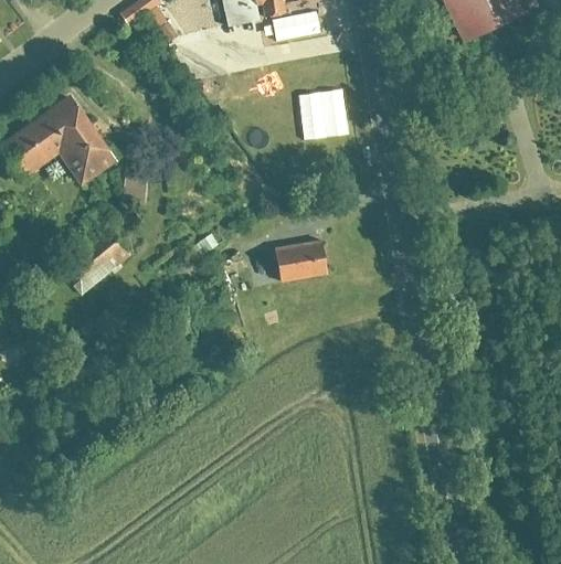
[(138,0),(119,14),(127,25),(160,1),(159,0),(138,0)]
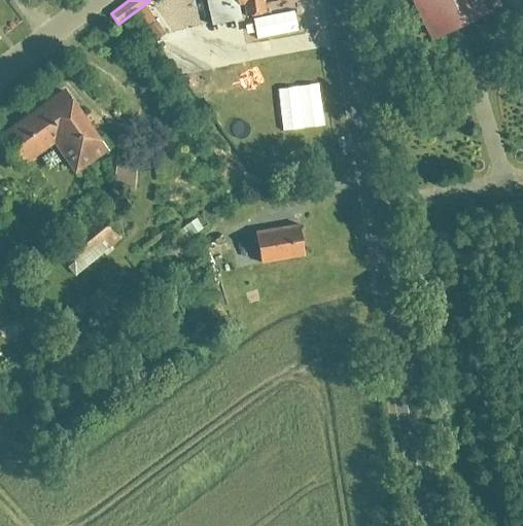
[(206,0),(211,25),(270,15),(268,1),(273,0),(206,0)]
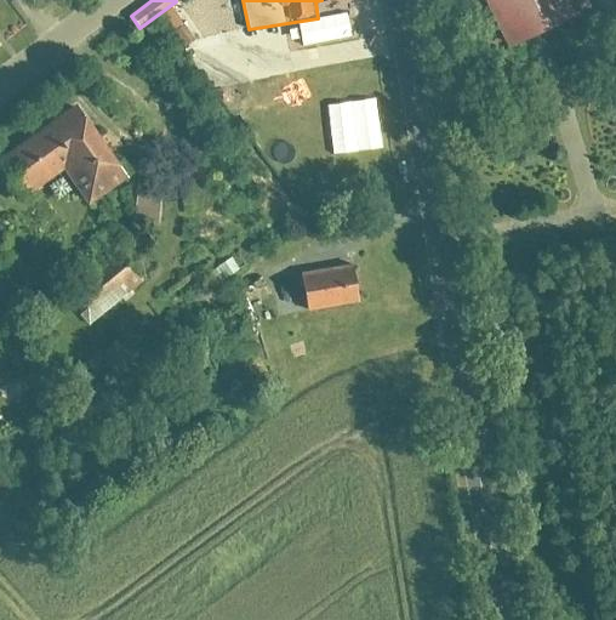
[(478,0),(502,50),(591,7),(587,0),(478,0)]
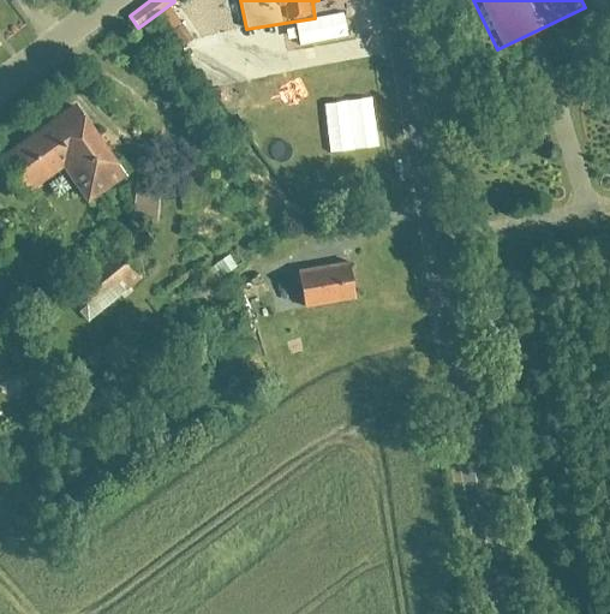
[(73,99),(0,153),(0,158),(30,198),(65,173),(85,202),(126,171),(73,99)]
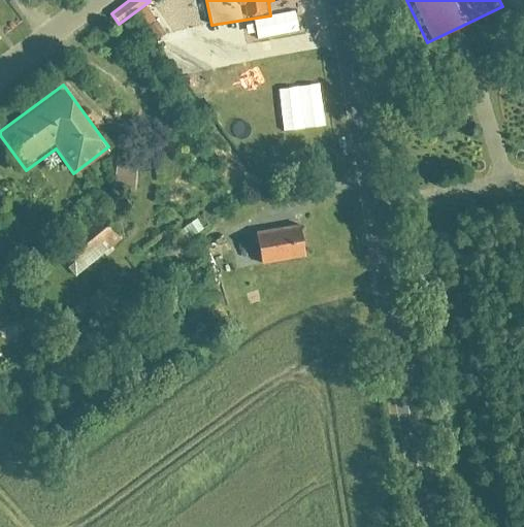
[(133,166),(115,164),(113,184),(131,186),(133,166)]
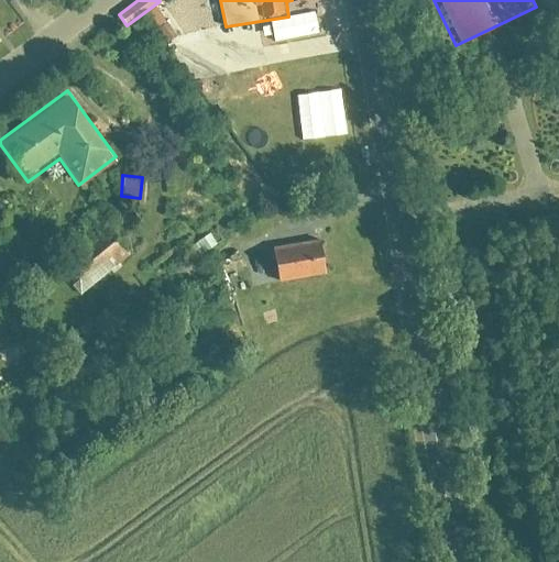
[(324,240),(275,249),(281,281),(330,272),(324,240)]
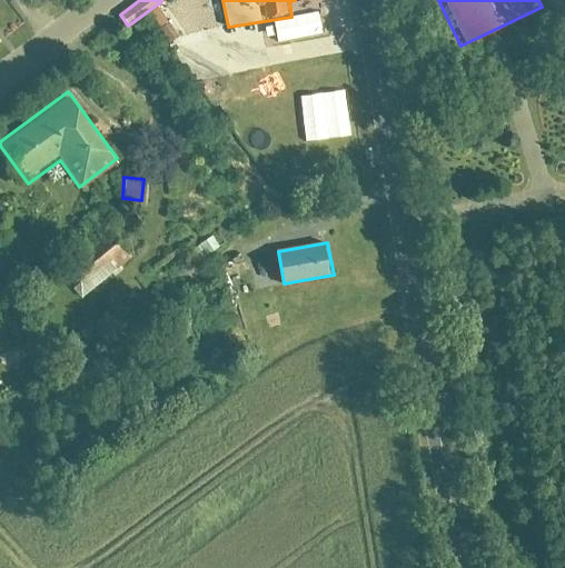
[(65,277),(85,301),(122,270),(103,246),(65,277)]
